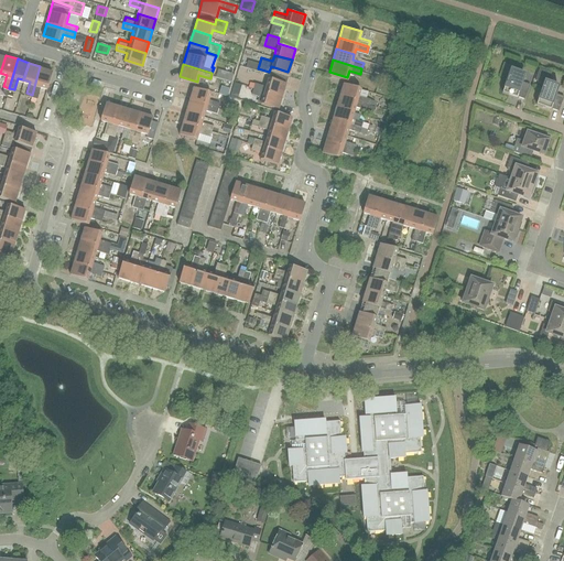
[(46,87),(52,69),(40,66),(32,95),(38,96),(41,85),(46,87)]
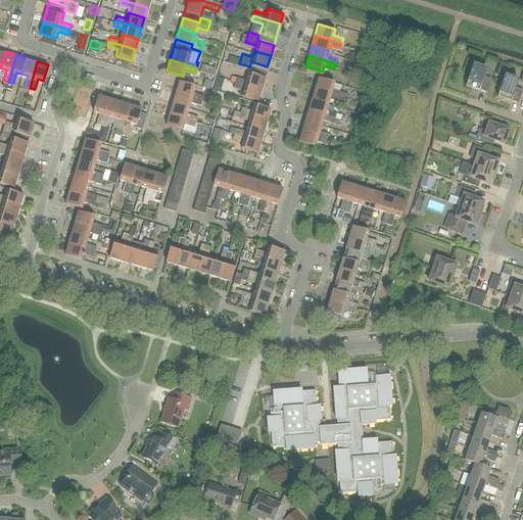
[(260,88),(267,66),(251,61),(249,66),(246,78),(236,74),(234,80),(260,88)]
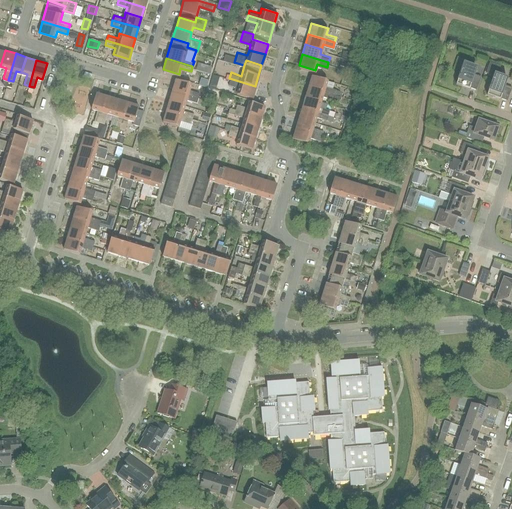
[(476,67),(463,63),(456,82),(462,84),(462,83),(476,88),(481,75),(474,72),(476,67)]
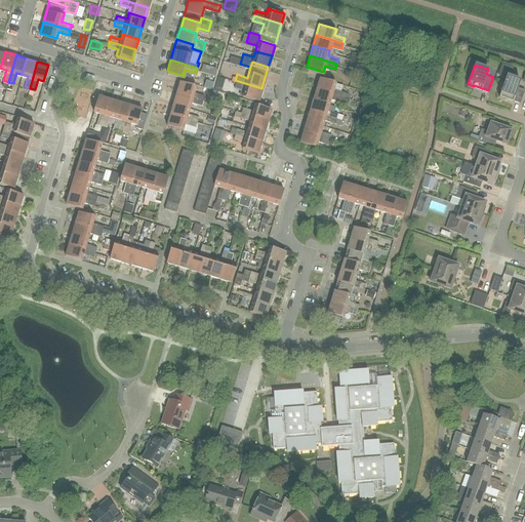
[(333,86),(335,80),(319,75),(316,86),(342,94),(347,95),(348,90),(344,89),(333,86)]
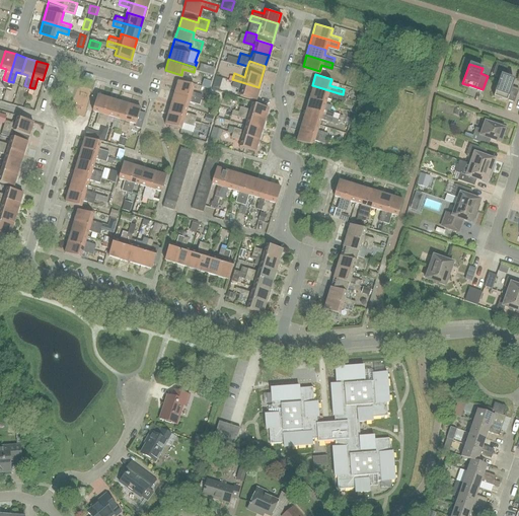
[(494,94),(500,96),(500,95),(514,100),(518,86),(512,84),(514,79),(501,74),(494,94)]
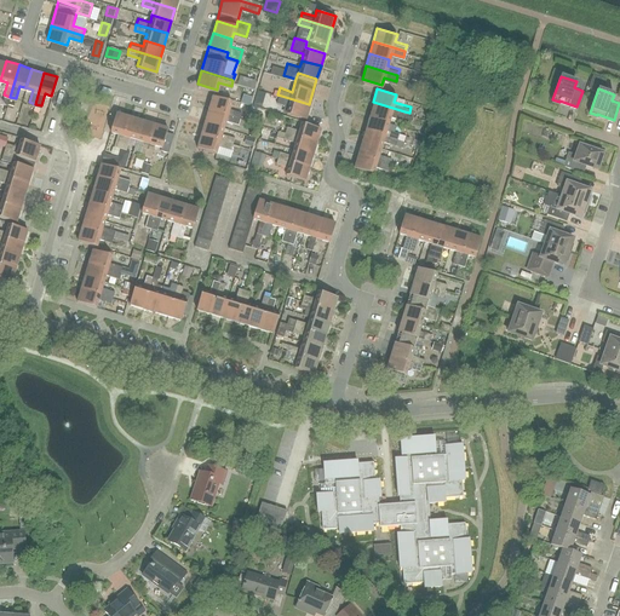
[(240,116),(241,110),(229,107),(231,99),(212,93),(208,107),(240,116)]
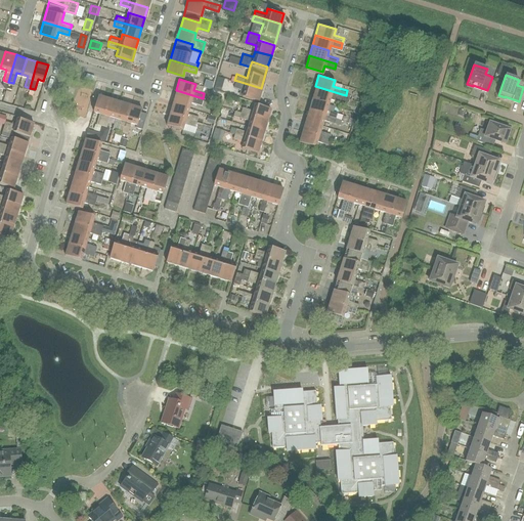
[(258,98),(261,88),(234,80),(233,85),(244,88),(242,94),(258,98)]
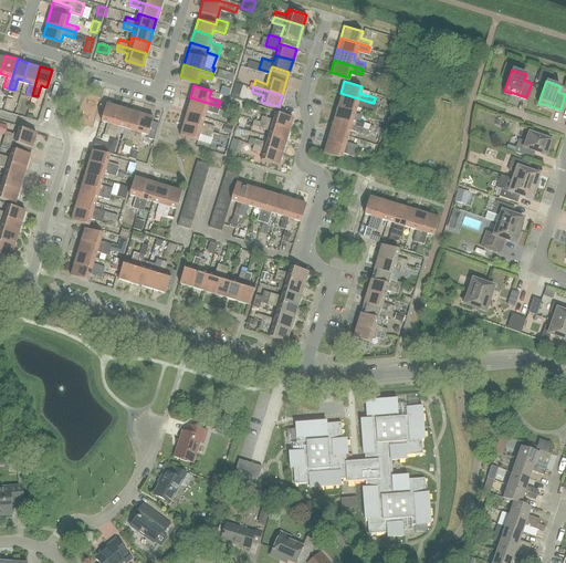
[(367,107),(369,102),(341,93),(337,104),(355,110),(356,104),(367,107)]
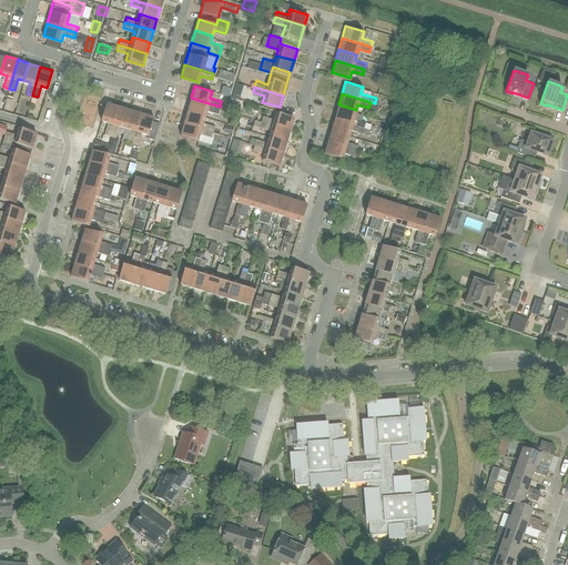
[(224,108),(220,107),(191,98),(188,109),(205,114),(206,109),(223,113),(224,108)]
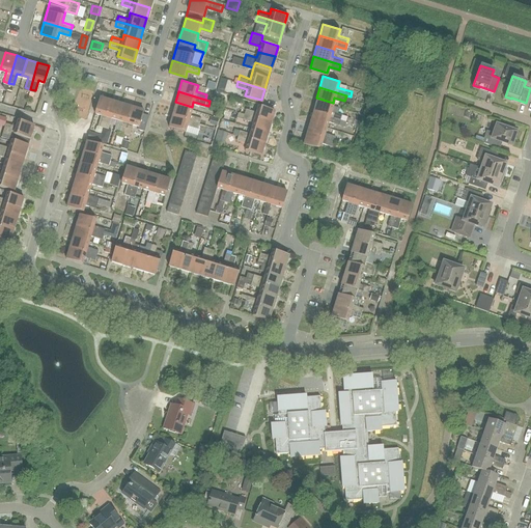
[(103,124),(111,98),(100,94),(94,110),(101,112),(98,122),(103,124)]
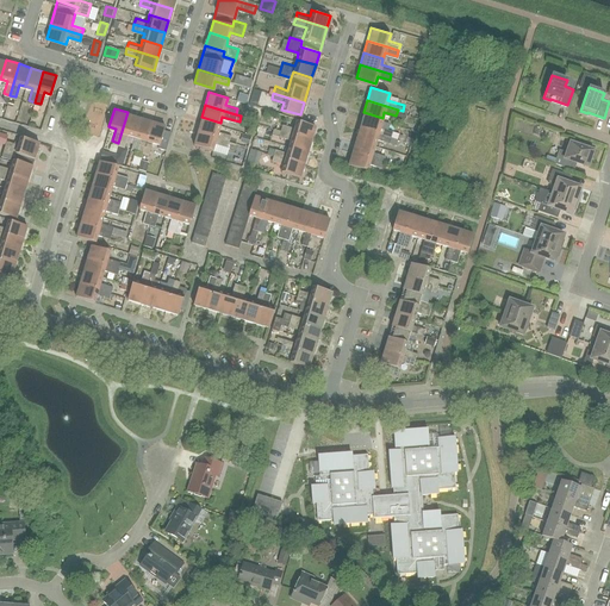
[(134,135),(139,116),(128,112),(118,143),(124,144),(128,132),(134,135)]
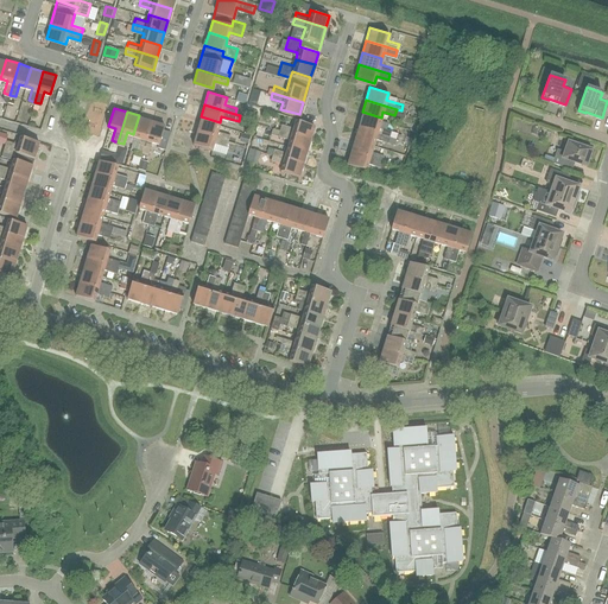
[(379,125),(381,118),(362,112),(359,125),(390,134),(391,128),(379,125)]
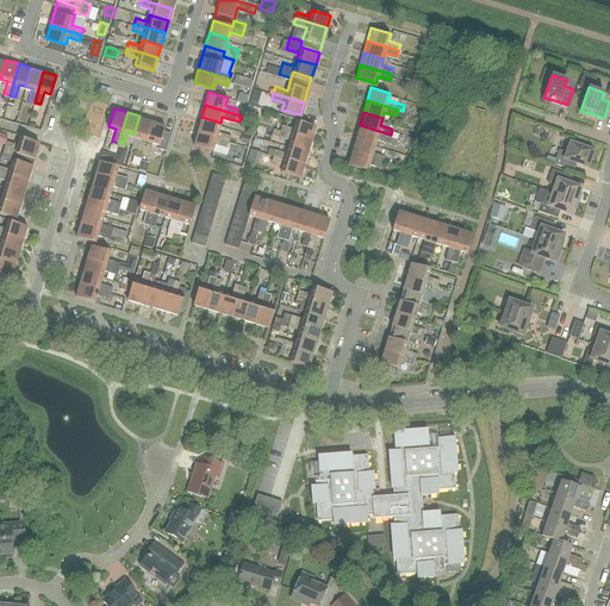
[(143,150),(151,119),(139,116),(134,135),(139,136),(136,149),(143,150)]
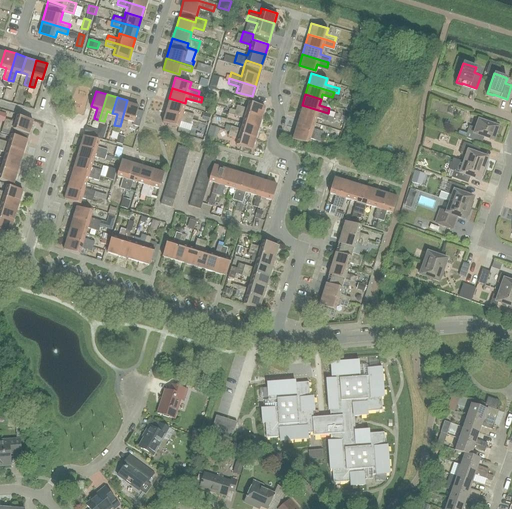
[(183,108),(185,103),(169,98),(166,109),(192,116),(193,111),(183,108)]
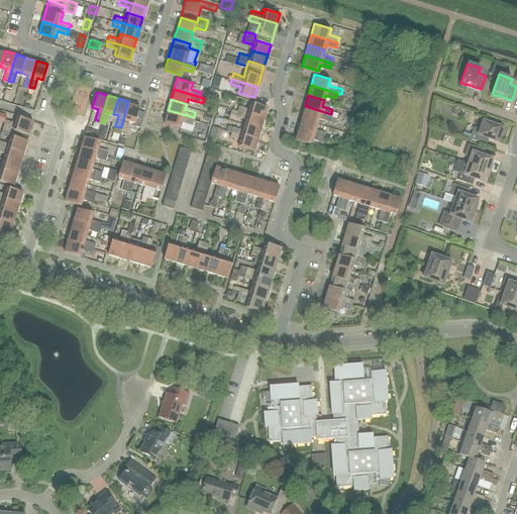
[(138,107),(139,104),(128,101),(121,127),(125,129),(128,119),(134,120),(133,122),(140,124),(144,109),(138,107)]
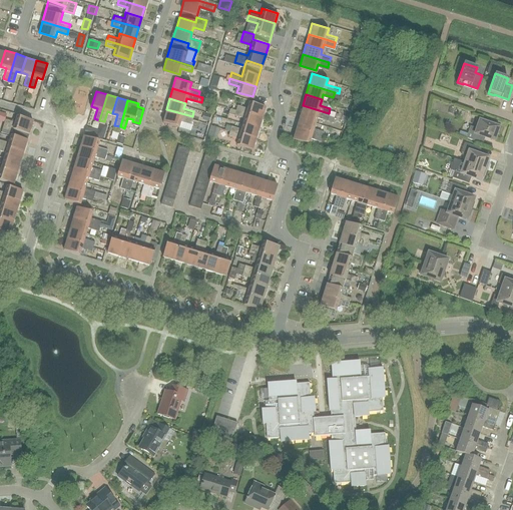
[(262,115),(266,104),(249,100),(247,106),(237,103),(235,108),(262,115)]
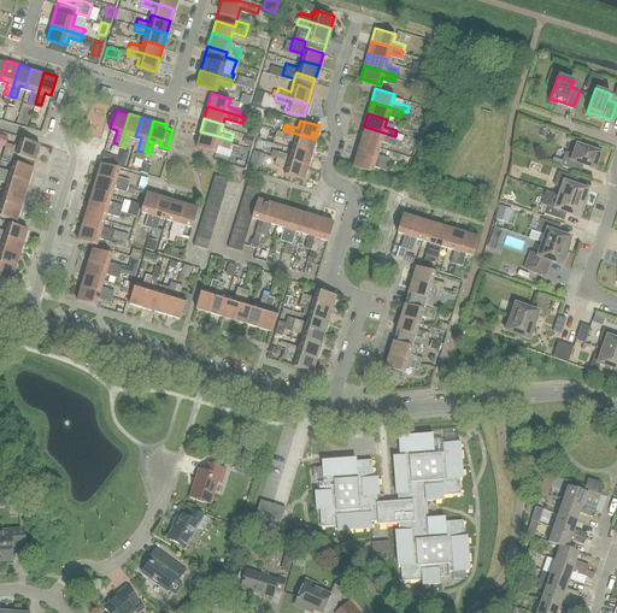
[(393,142),(395,136),(364,127),(360,139),(380,145),(381,139),(393,142)]
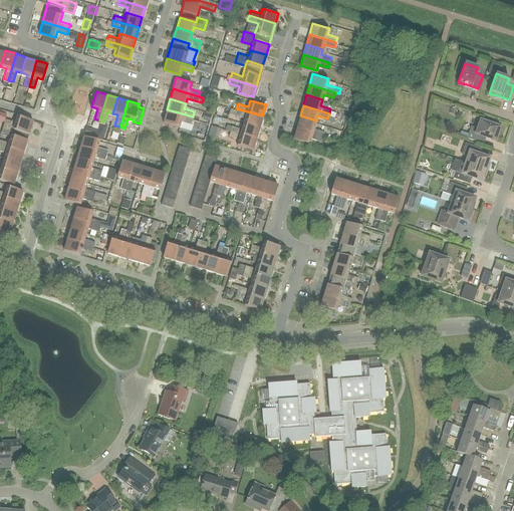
[(259,125),(262,115),(236,108),(235,112),(245,116),(243,121),(259,125)]
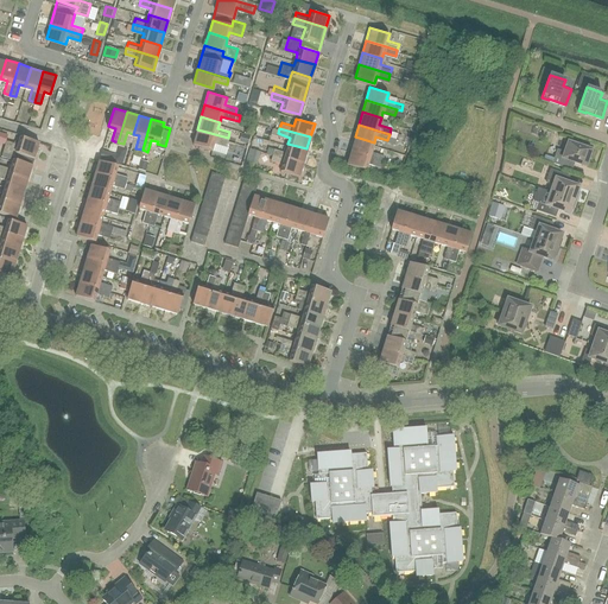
[(228,139),(228,138),(197,129),(194,142),(213,147),(214,140),(235,147),(236,141),(228,139)]
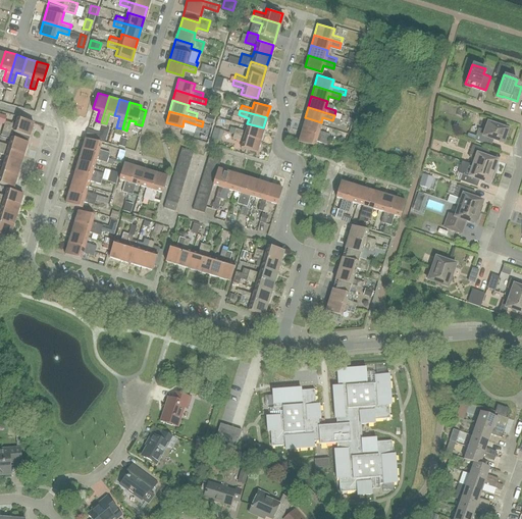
[(28,142),(34,120),(17,115),(15,121),(5,118),(2,128),(1,132),(11,135),(10,137),(28,142)]
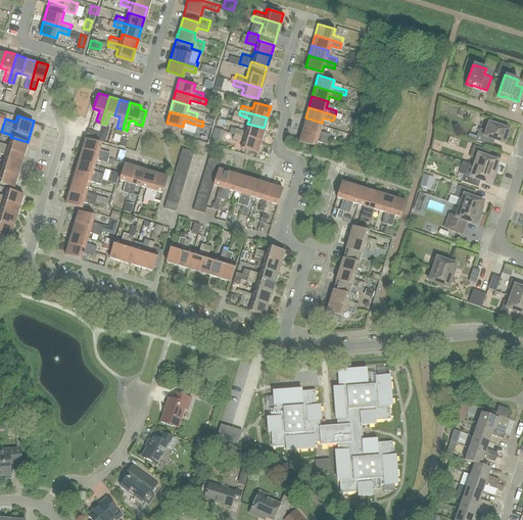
[(320,128),(322,123),(305,117),(302,129),(329,136),(330,131),(320,128)]
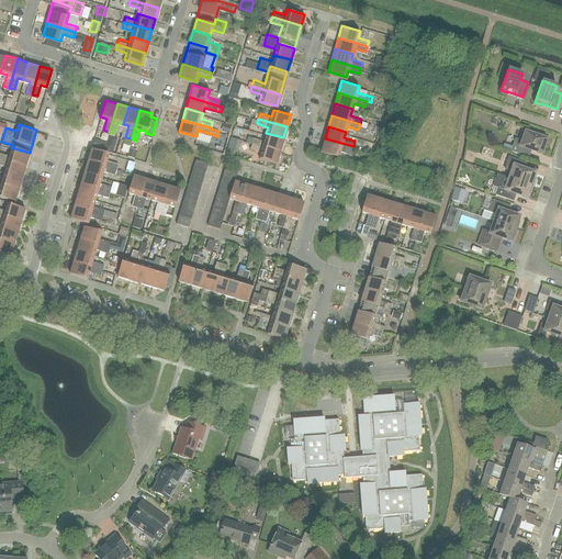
[(513,144),(512,148),(525,154),(527,147),(541,152),(544,143),(547,144),(549,136),(538,132),(538,134),(526,130),(523,138),(516,136),(513,144)]
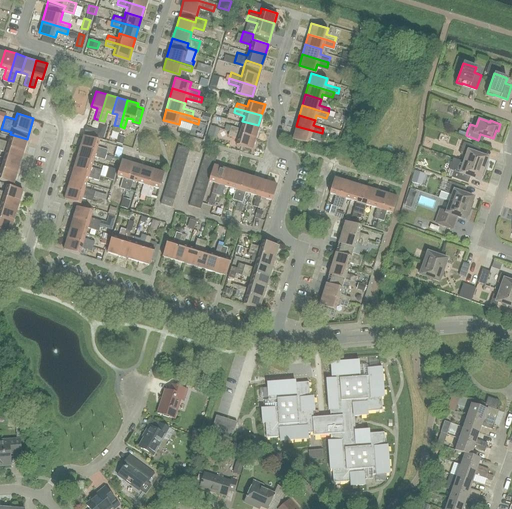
[(255,136),(258,125),(242,121),(241,126),(231,123),(230,124),(229,128),(255,136)]
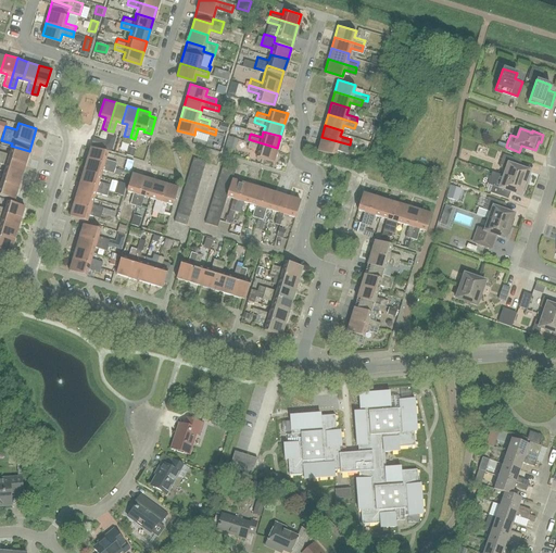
[(238,136),(228,133),(224,149),(234,151),(238,136)]
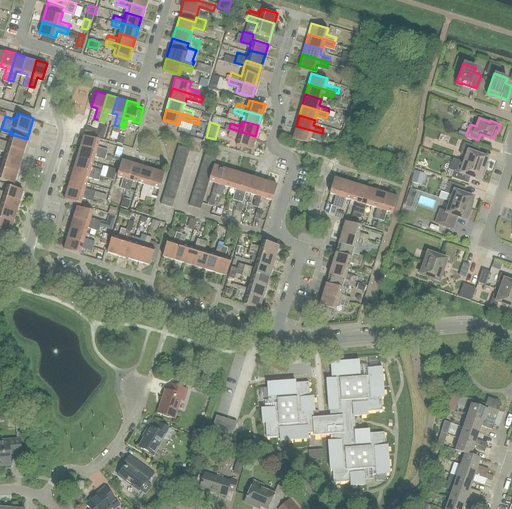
[(93,135),(95,129),(86,126),(84,132),(93,135)]
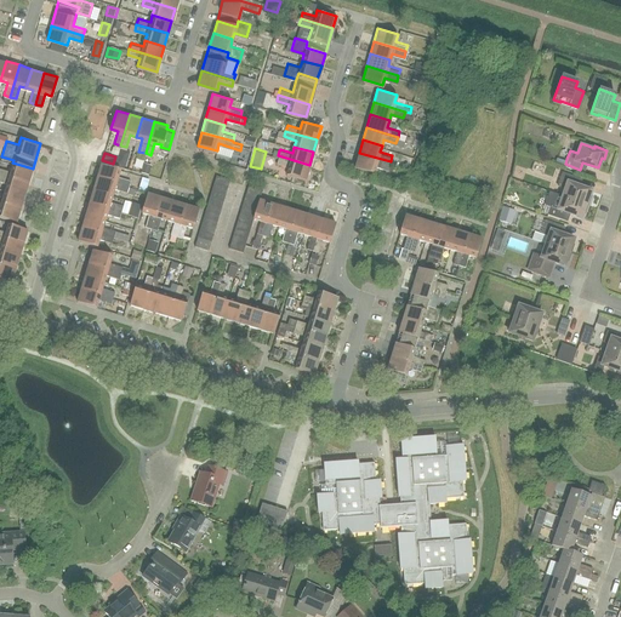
[(388,167),(391,161),(359,153),(354,165),(374,171),(376,164),(388,167)]
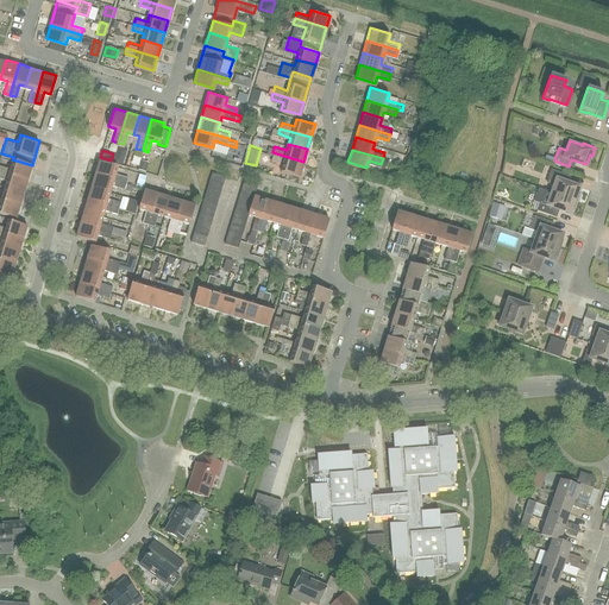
[(300,175),(303,162),(272,152),(272,153),(271,158),(283,162),(281,169),(300,175)]
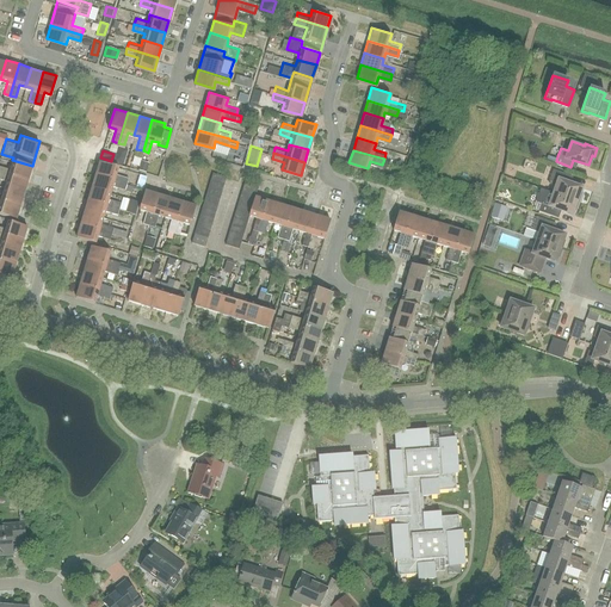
[(0,169),(29,179),(32,166),(12,160),(11,167),(0,162),(0,169)]
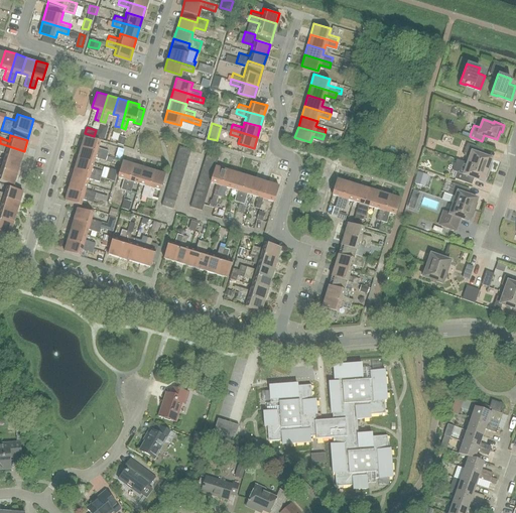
[(98,145),(100,139),(84,135),(81,145),(108,153),(109,148),(98,145)]
